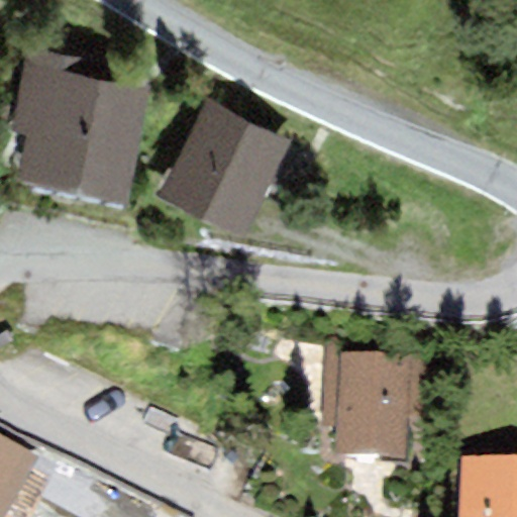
[(126,204),(148,90),(81,77),(84,61),(26,49),(23,66),(10,132),(26,135),(17,183),(126,204)]
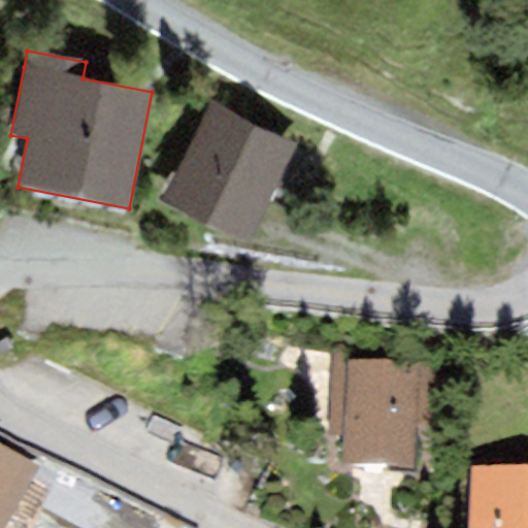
[(271,196),(297,145),(210,104),(186,154),(271,196)]
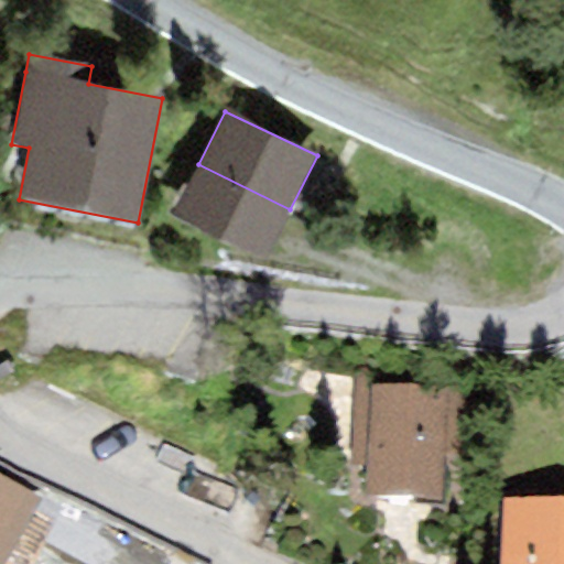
[(290,209),(198,164),(175,213),(267,258),(290,209)]
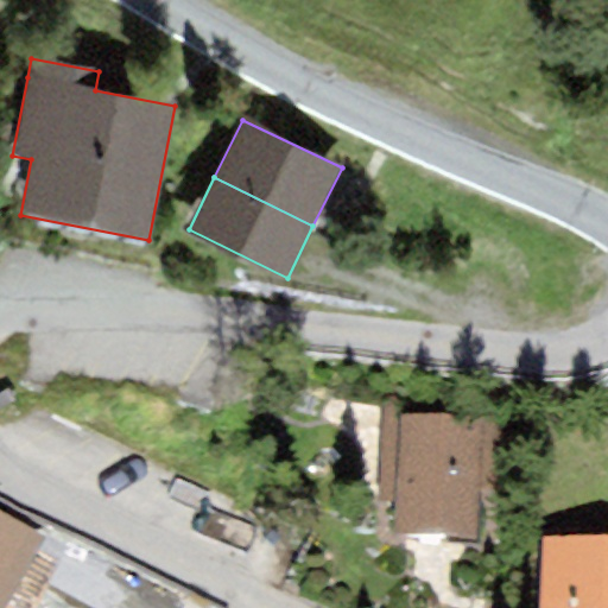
[(499,419),(401,415),(403,404),(381,403),(377,499),(396,500),(394,533),(475,537),(477,489),(495,489),(499,419)]
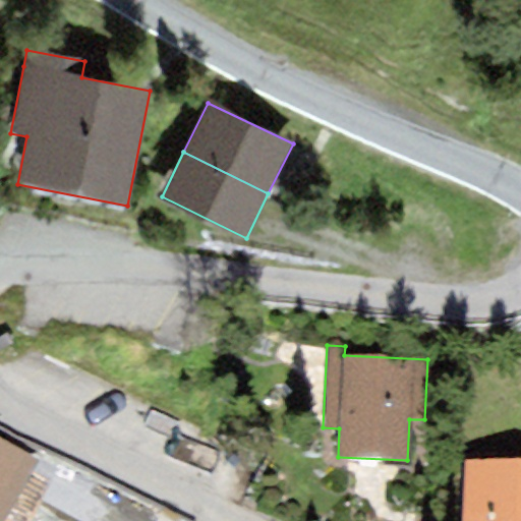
[(0,520),(3,520),(37,461),(0,440),(0,520)]
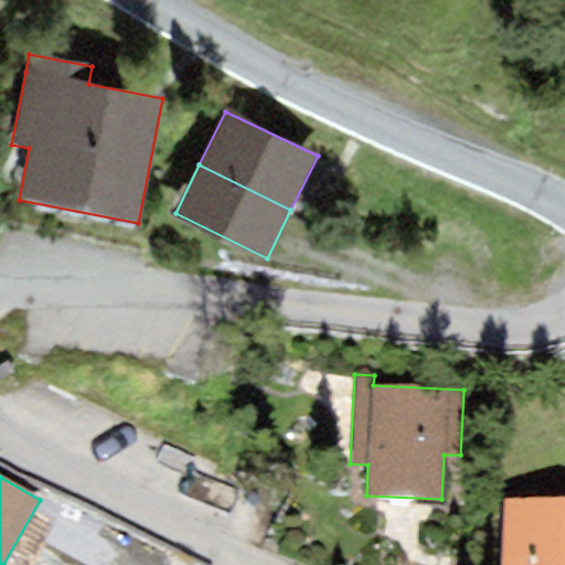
[(564,564),(564,502),(502,501),(500,564),(564,564)]
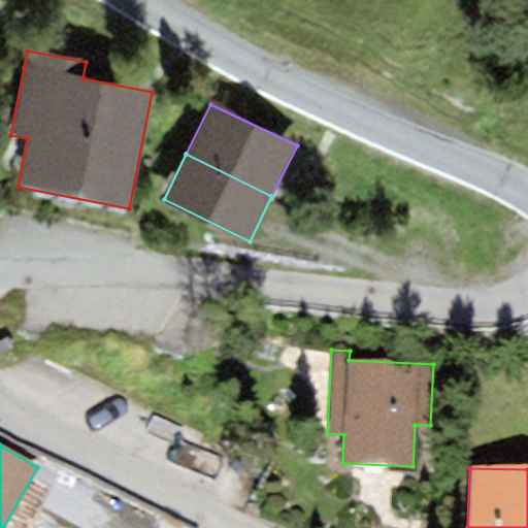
All buildings are outlined.
